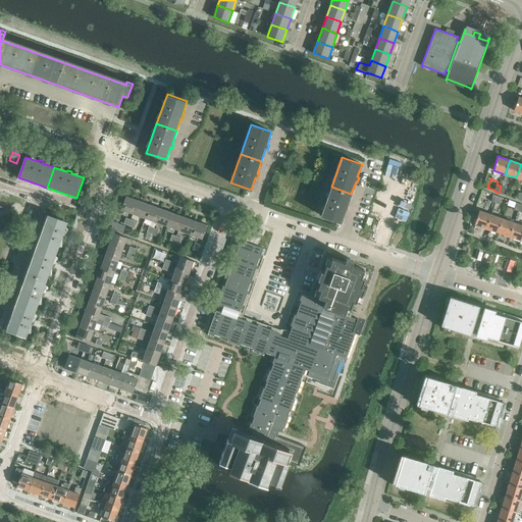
[(331,187),(320,215),(341,223),(346,210),(347,211),(349,206),(347,206),(351,194),(331,187)]
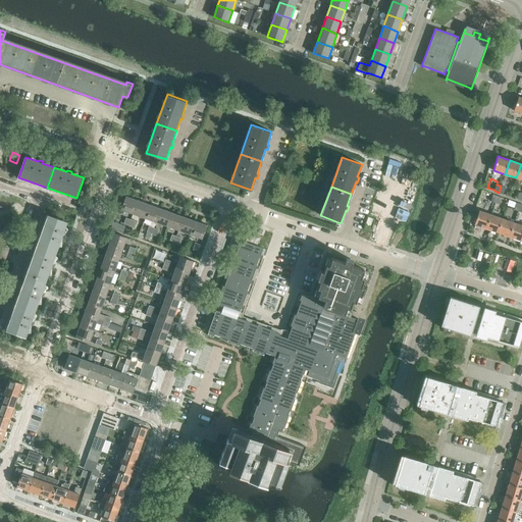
[(490,201),(494,203),(498,196),(493,195),(492,195),(488,194),(486,202),(490,203),(490,201)]
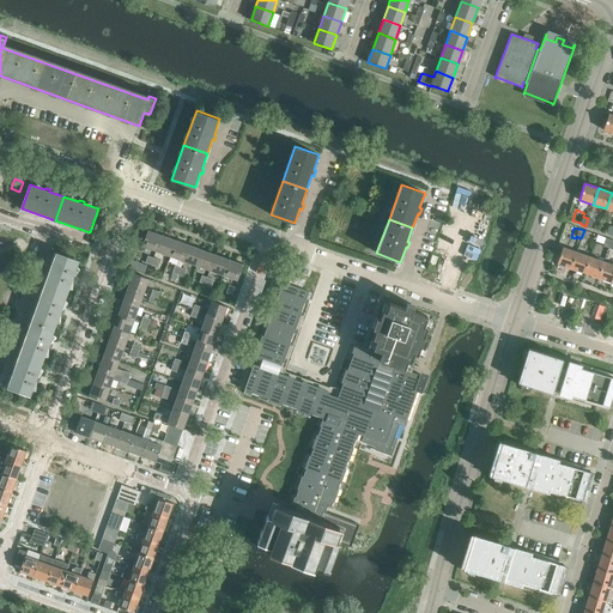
[(143,247),(156,252),(162,235),(149,230),(143,247)]
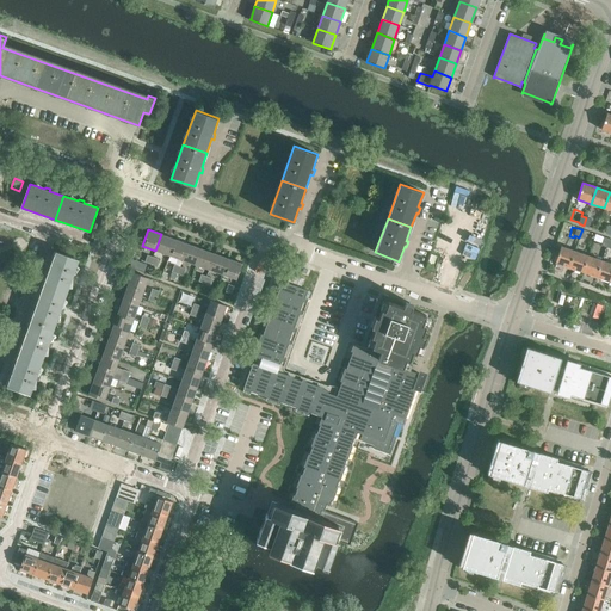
[(155,251),(168,255),(174,239),(161,234),(155,251)]
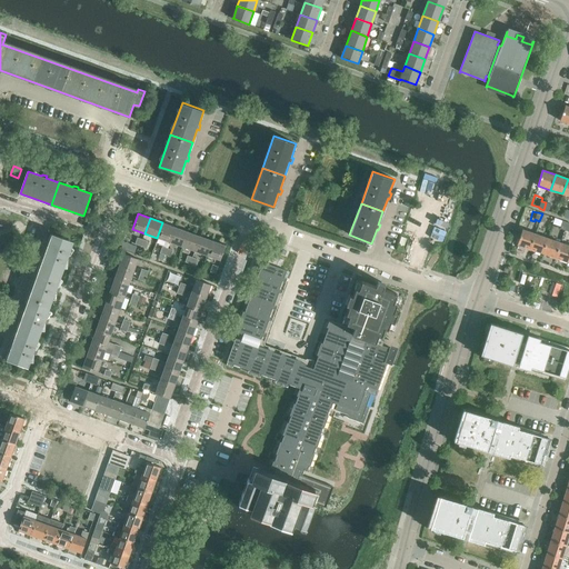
[(157,238),(170,242),(176,227),(162,222),(157,238)]
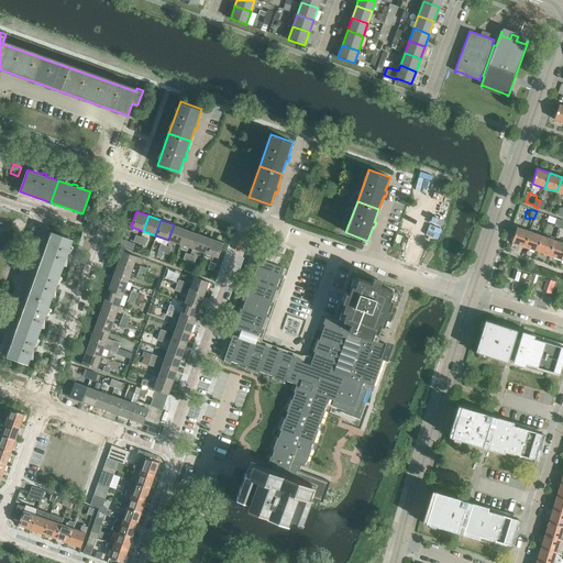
[(168,240),(180,244),(186,229),(174,224),(168,240)]
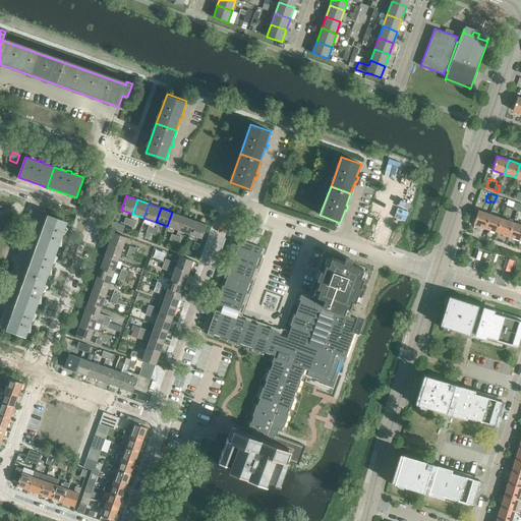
[(473,224),(485,228),(489,214),(478,210),(473,224)]
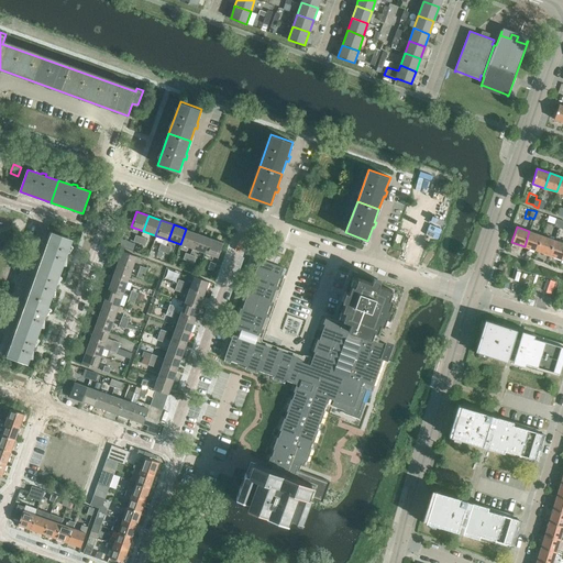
[(180,244),(192,249),(198,233),(186,229),(180,244)]
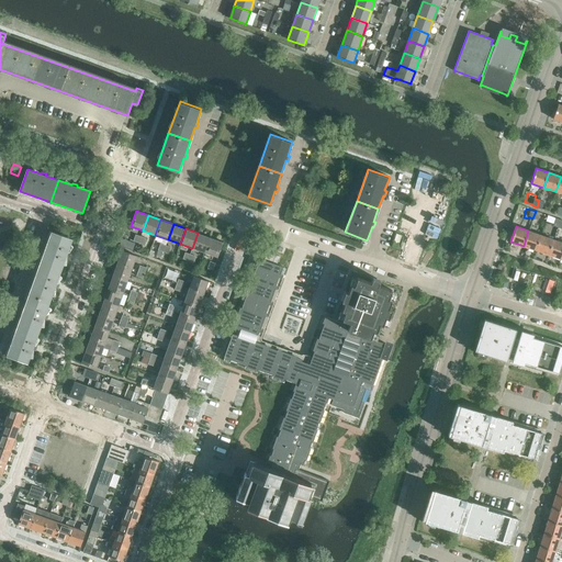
[(52,231),(40,262),(62,270),(67,257),(68,258),(70,253),(68,253),(72,238),(52,231)]
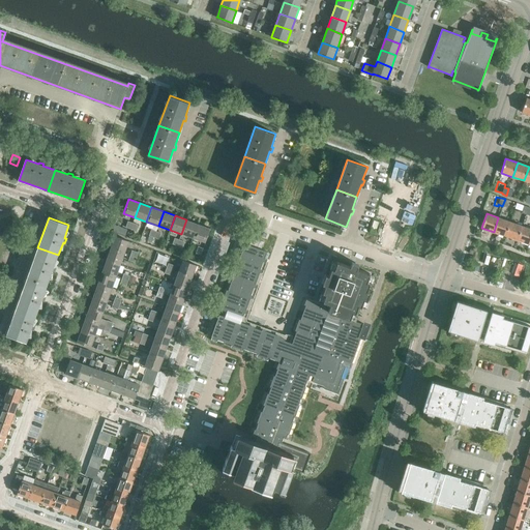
[(494,232),(505,236),(510,222),(498,217),(494,232)]
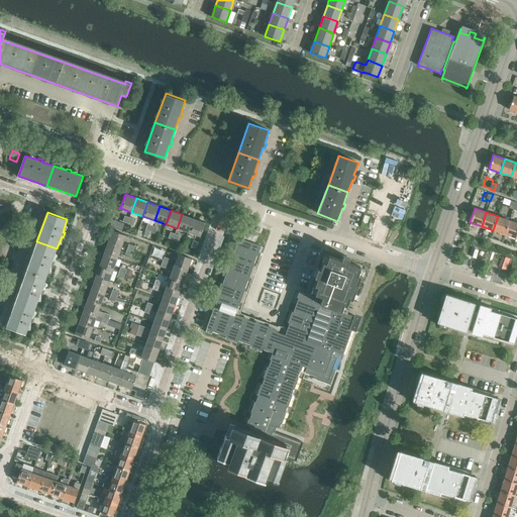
[(177,228),(189,232),(194,218),(182,214),(177,228)]
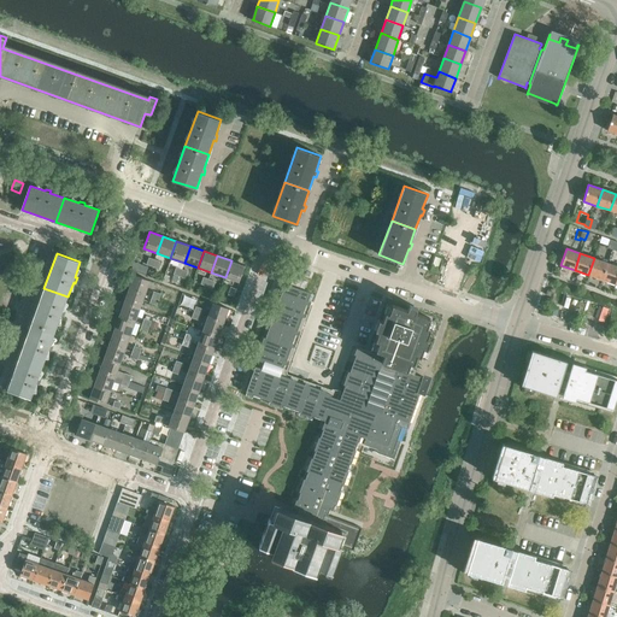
[(435,257),(430,270),(436,272),(441,258),(435,257)]
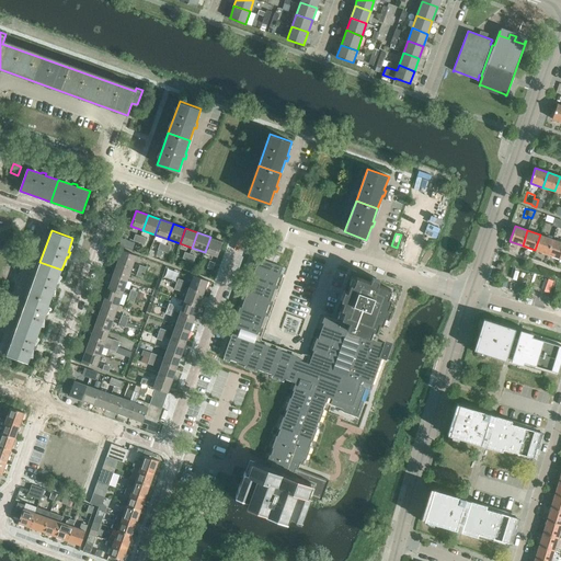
[(535,250),(547,254),(552,239),(540,235),(535,250)]
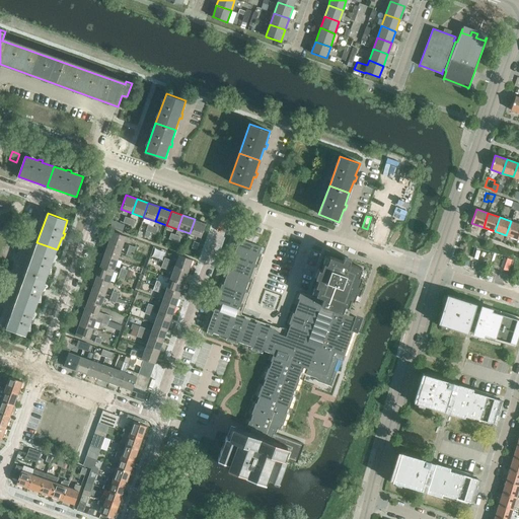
[(195,219),(190,233),(201,237),(206,223),(195,219)]
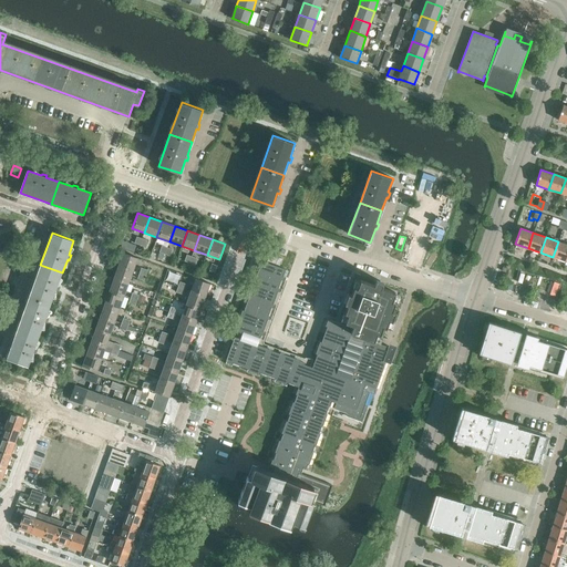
[(553,257),(566,261),(566,257),(566,245),(558,241),(553,257)]
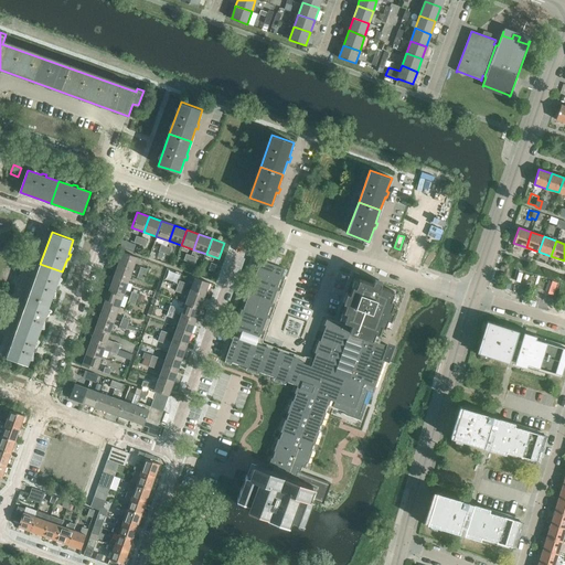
[(123,252),(117,264),(132,269),(137,257),(123,252)]
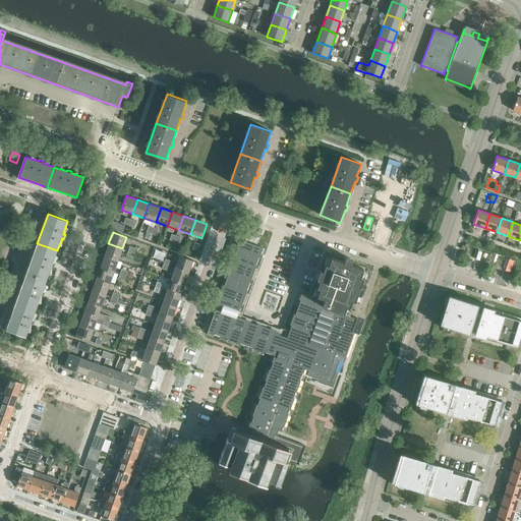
[(247,234),(244,241),(248,242),(256,245),(259,238),(247,234)]
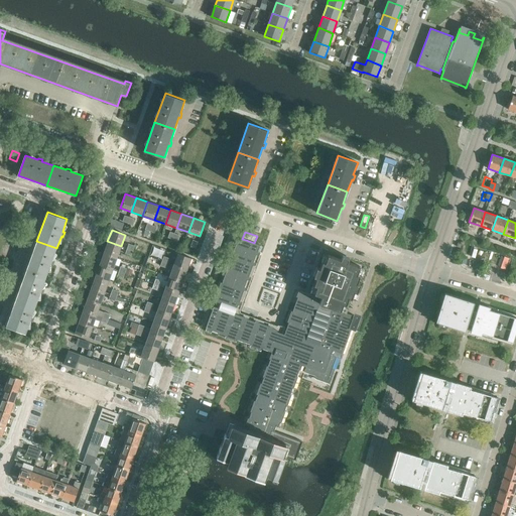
[(269,351),(276,332),(277,330),(269,328),(269,327),(258,323),(258,324),(244,318),(245,317),(235,314),(239,301),(240,301),(244,290),(243,290),(248,276),(249,276),(253,265),(252,265),(257,251),(258,252),(260,245),(254,243),(246,240),(238,238),(216,301),(206,328),(212,331),(269,351)]
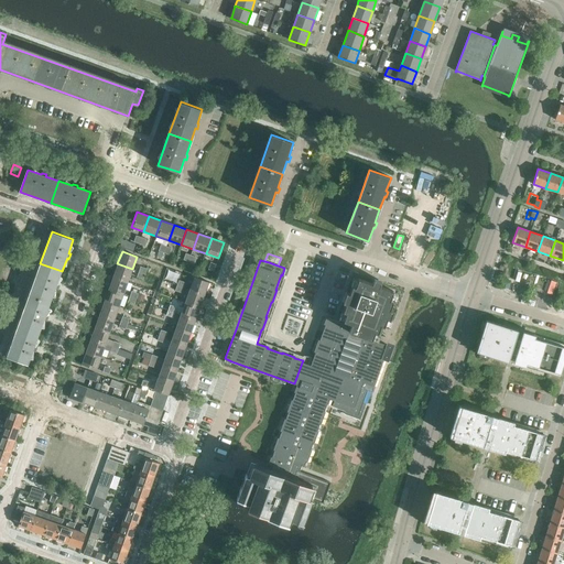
[(40,263),(29,294),(51,302),(55,289),(57,290),(60,285),(57,284),(62,271),(40,263)]
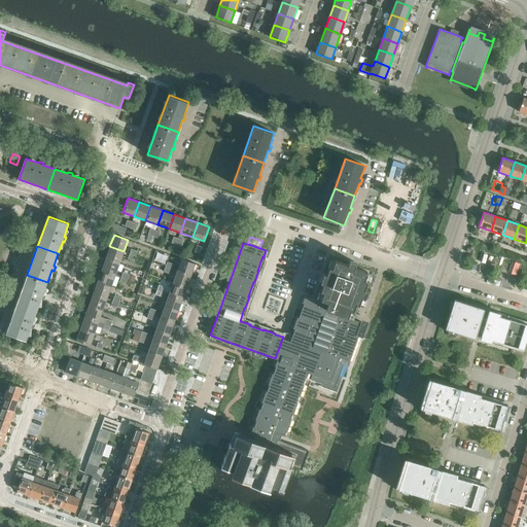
[(109,246),(105,258),(119,264),(124,251),(109,246)]
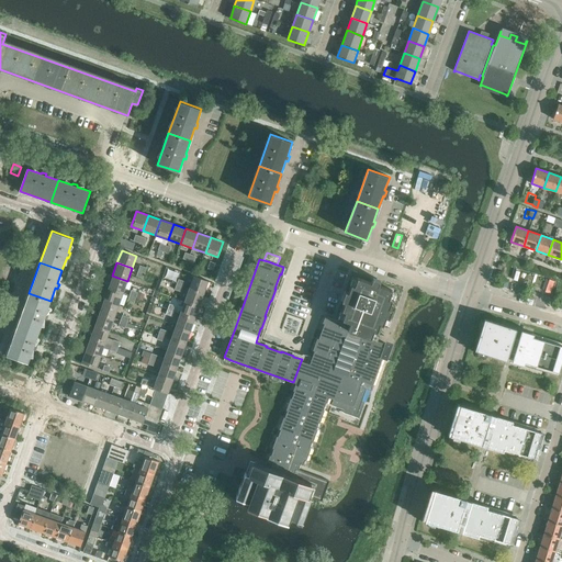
[(169,268),(166,277),(178,280),(180,271),(169,268)]
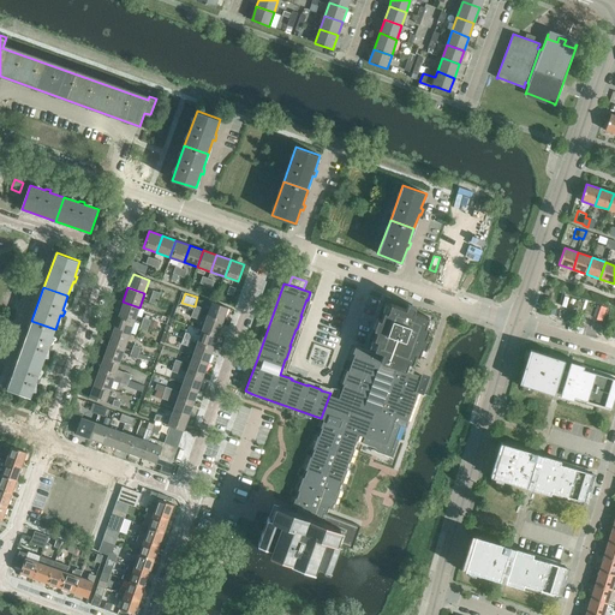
[(159,299),(151,297),(149,302),(168,309),(171,303),(159,299)]
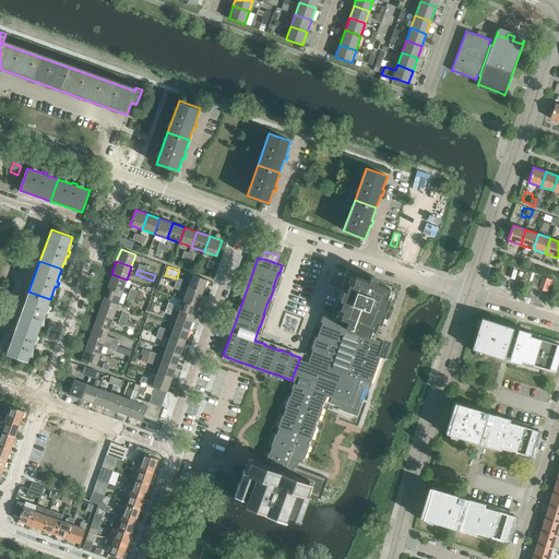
[(111,274),(107,286),(122,292),(127,280),(111,274)]
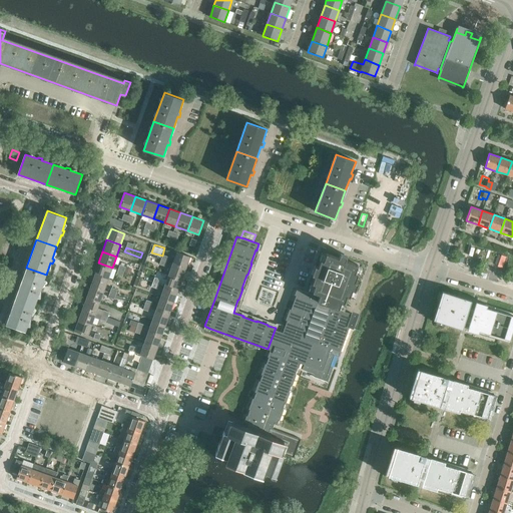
[(176,252),(172,264),(186,269),(190,257),(176,252)]
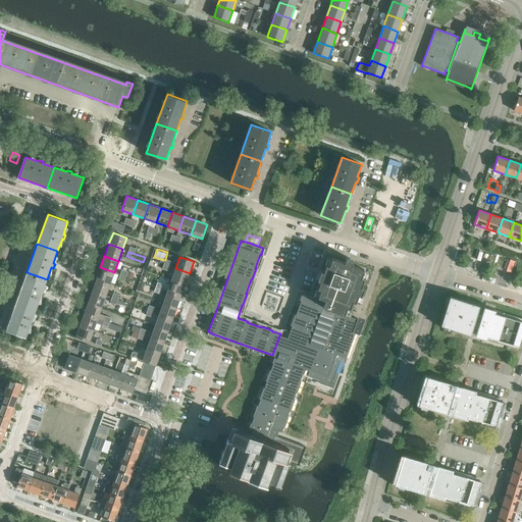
[(253,430),(252,434),(272,441),(274,435),(276,436),(277,435),(279,430),(282,431),(283,427),(284,427),(289,416),(288,416),(290,409),(291,410),(295,399),(294,399),(296,392),(297,392),(301,381),(300,380),(304,369),(309,370),(308,376),(331,384),(341,361),(334,359),(336,354),(347,358),(360,320),(346,315),(349,308),(350,308),(364,269),(332,258),(318,297),(325,299),(323,305),(320,304),(321,301),(303,295),(288,338),(279,335),(272,355),(275,356),(272,363),(273,363),(271,370),(270,370),(266,381),(267,381),(264,387),(263,387),(260,399),(261,399),(258,406),(257,405),(253,416),(254,416),(252,423),(251,423),(249,429),(253,430)]
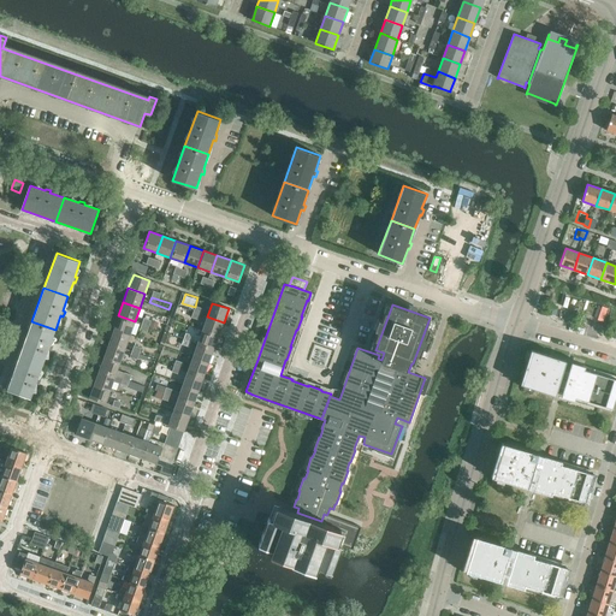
[(118,315),(113,330),(130,336),(135,321),(118,315)]
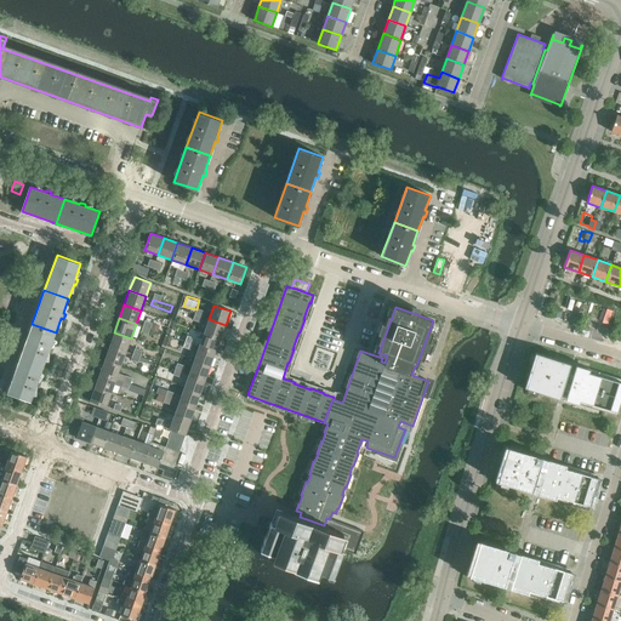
[(209,319),(204,332),(221,339),(226,325),(209,319)]
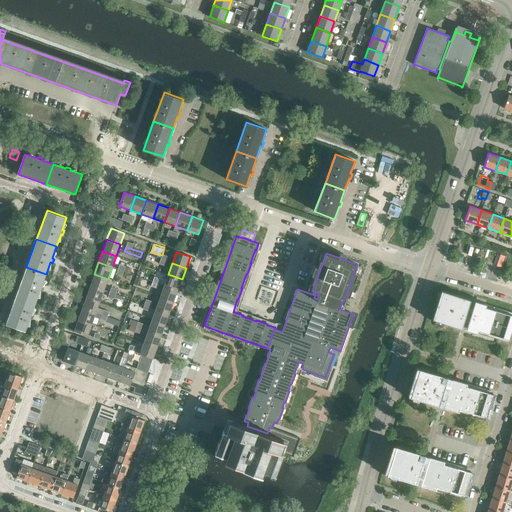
[(26,267),(16,295),(36,303),(40,291),(42,291),(43,287),(42,286),(46,274),(26,267)]
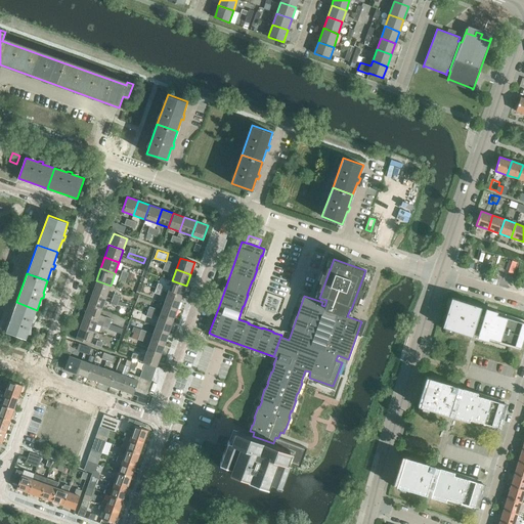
[(96,280),(92,292),(106,297),(111,286),(96,280)]
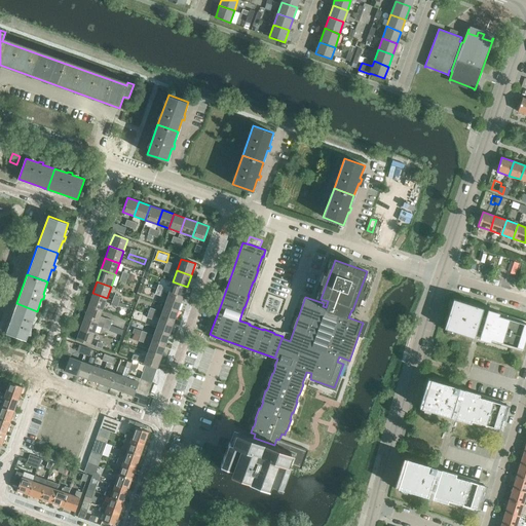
[(173,282),(168,294),(183,299),(187,287),(173,282)]
